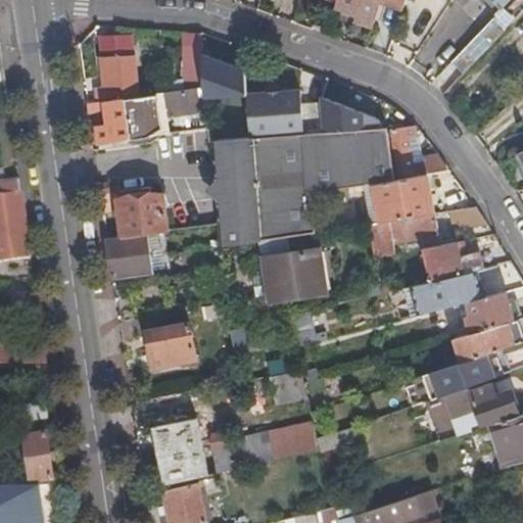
[(338,0),(336,9),(359,17),(361,11),(377,16),(382,0),(338,0)]
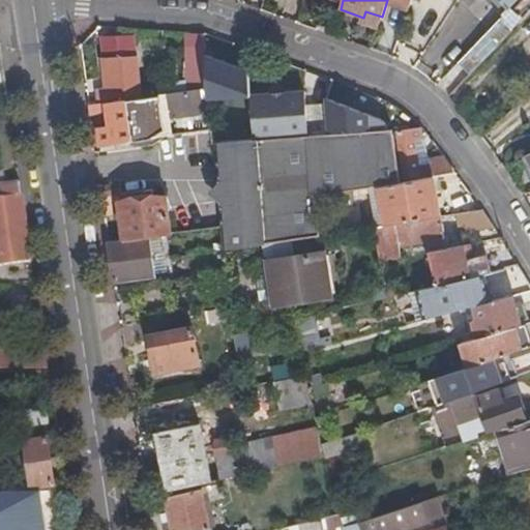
[(488,0),(489,1),(505,16),(521,0),(488,0)]
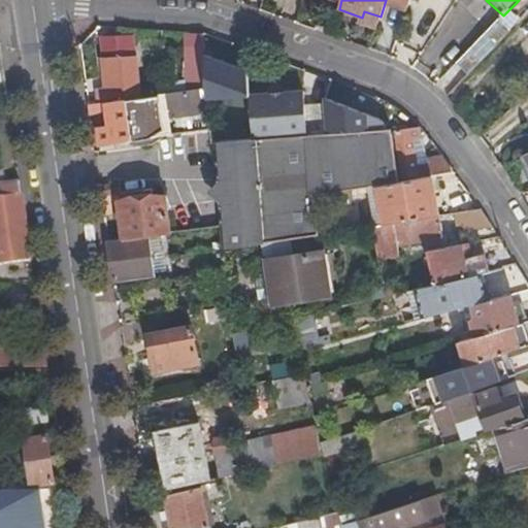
[(501,21),(459,62),(469,72),(512,31),(501,21)]
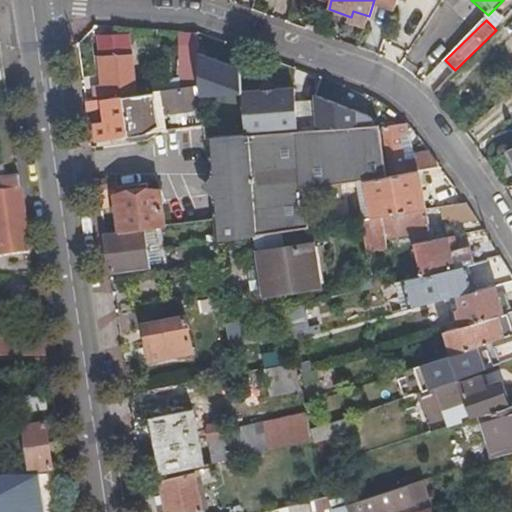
[(98,86),(100,100),(120,98),(135,95),(134,86),(128,36),(98,38),(104,85),(98,86)]
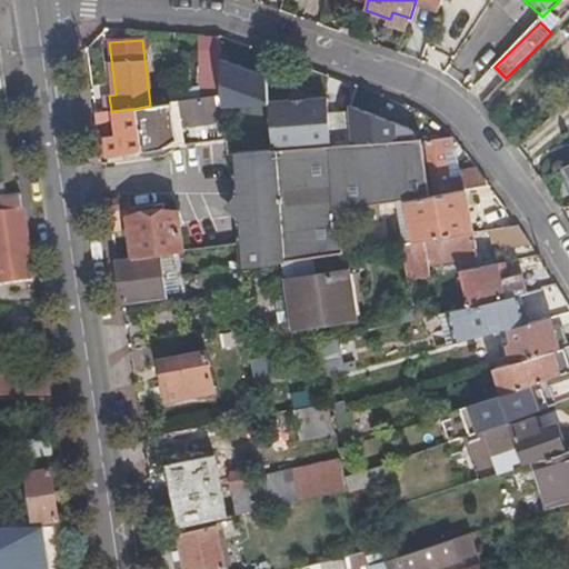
[(221,96),(221,90),(220,52),(200,52),(200,89),(200,99),(221,96)]
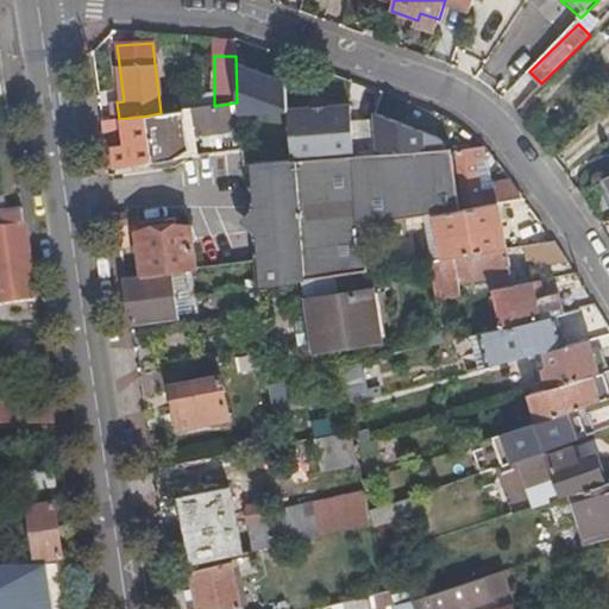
[(239,110),(297,108),(296,63),(239,64),(239,110)]
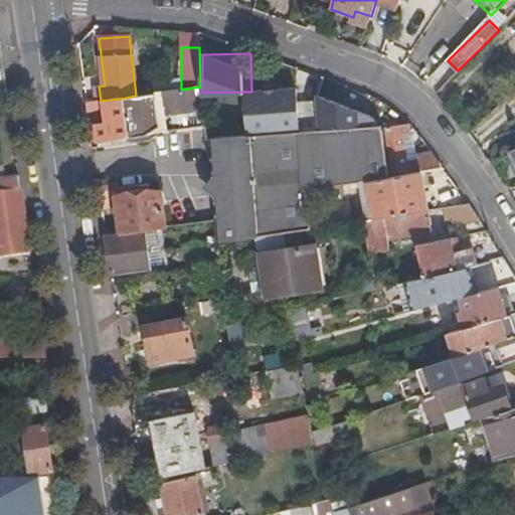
[(181,80),(135,87),(136,96),(154,94),(181,90),(181,80)]
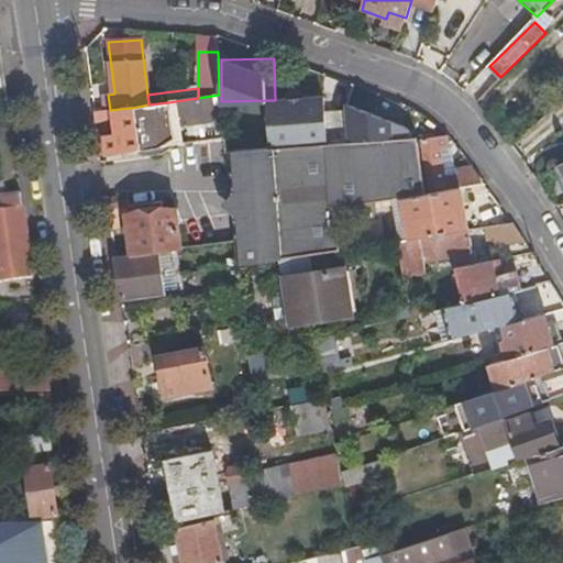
[(172,120),(221,113),(219,95),(198,98),(168,102),(172,120)]
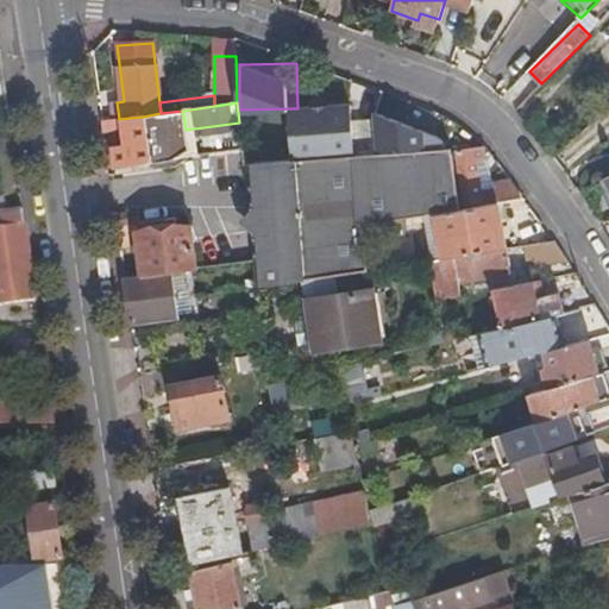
[(288,110),(292,161),(356,156),(378,155),(376,118),(353,120),(352,106),(331,107),(331,110),(312,111),(312,108),(288,110)]
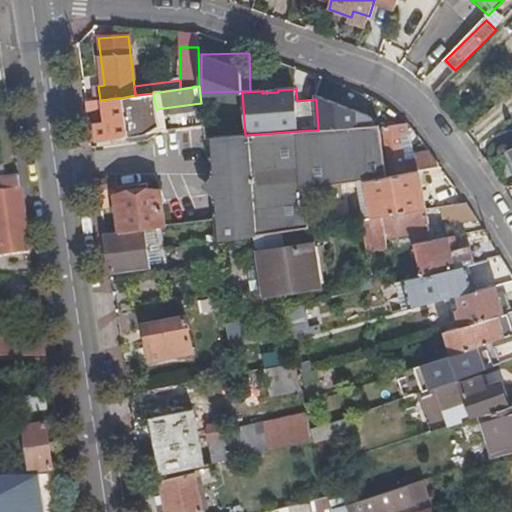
[(120,98),(125,137),(144,135),(141,118),(140,111),(156,109),(153,93),(135,95),(120,98)]
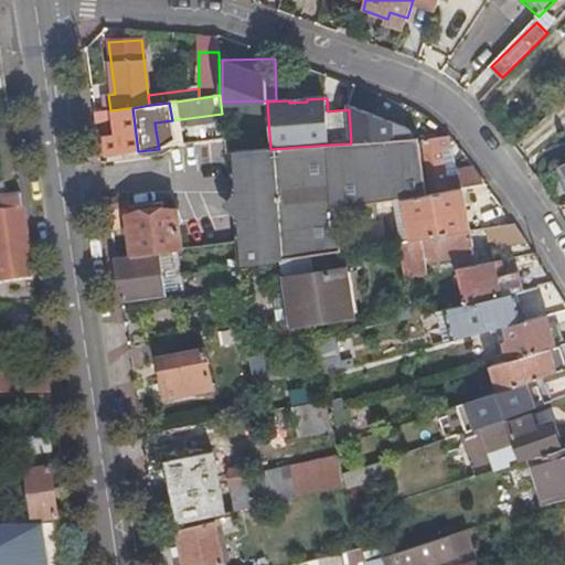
[(349,109),(351,144),(402,140),(412,140),(411,132),(401,125),(349,106),(349,109)]
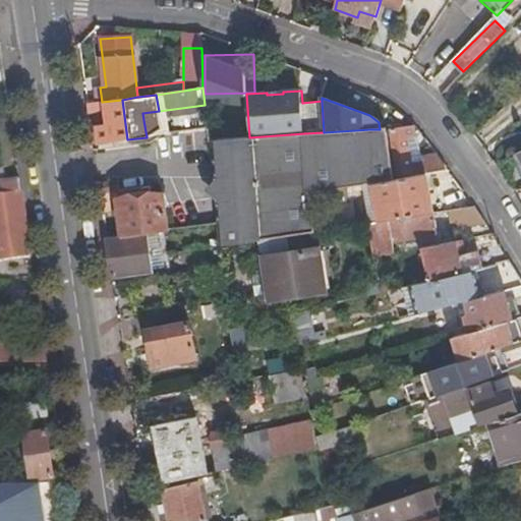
[(122,100),(102,102),(88,105),(90,114),(106,111),(109,133),(93,135),(94,145),(127,139),(122,100)]
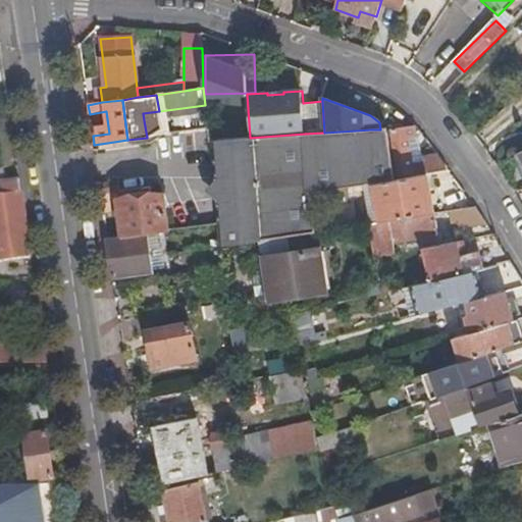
[(159,111),(143,113),(144,120),(160,118),(206,112),(205,105),(159,111)]
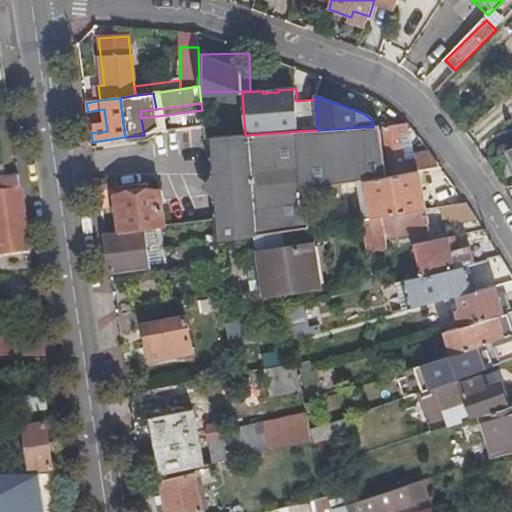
[(186,113),(188,129),(204,127),(202,111),(186,113)]
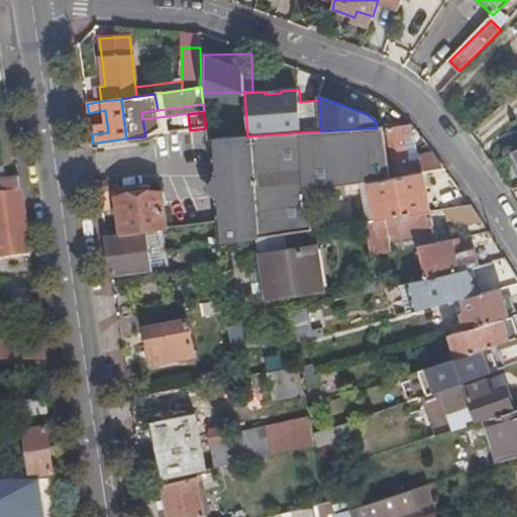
[(413,137),(412,125),(388,128),(394,175),(410,173),(410,175),(423,173),(445,169),(433,153),(423,156),(424,161),(408,164),(404,138),(413,137)]
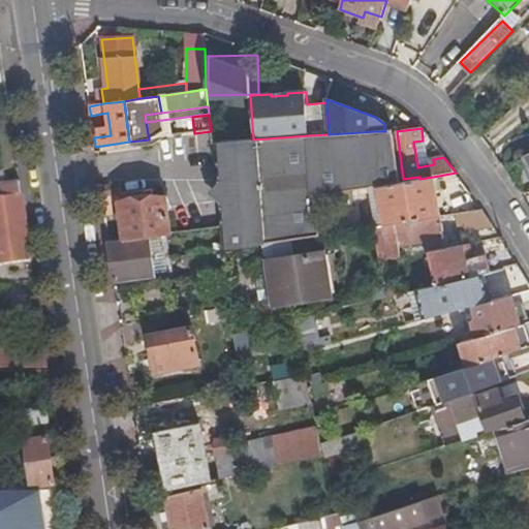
[(402,182),(393,130),(385,131),(376,131),(329,134),(309,135),(253,139),(214,142),(217,173),(217,178),(221,228),(224,249),(263,244),(318,236),(319,235),(314,195),(402,182)]
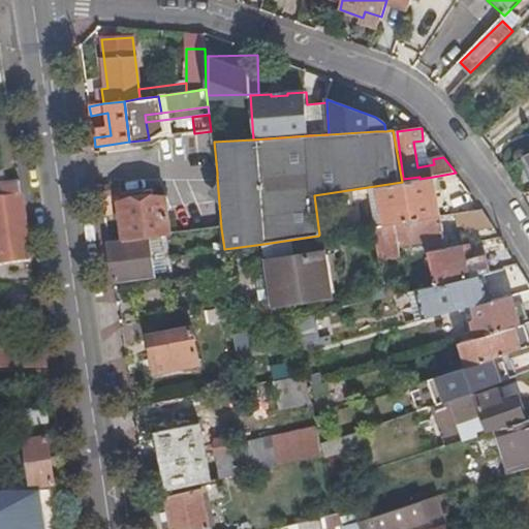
[(419,179),(402,182),(378,187),(385,225),(440,217),(433,177),(419,179)]
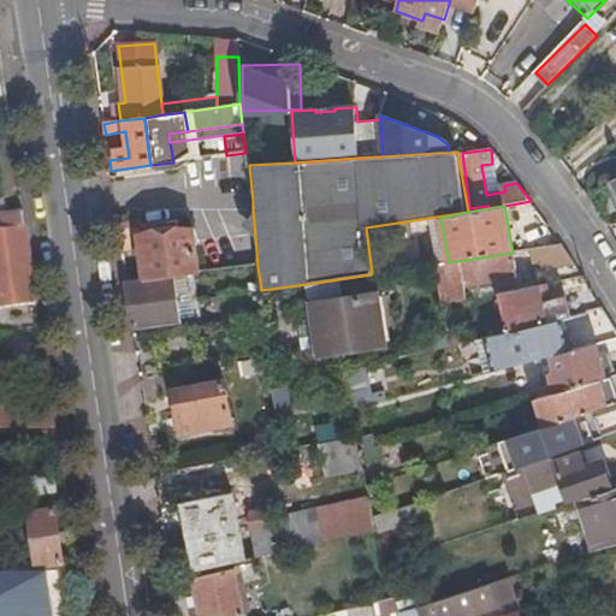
[(3,231),(0,231),(0,259),(30,254),(24,213),(1,217),(3,231)]
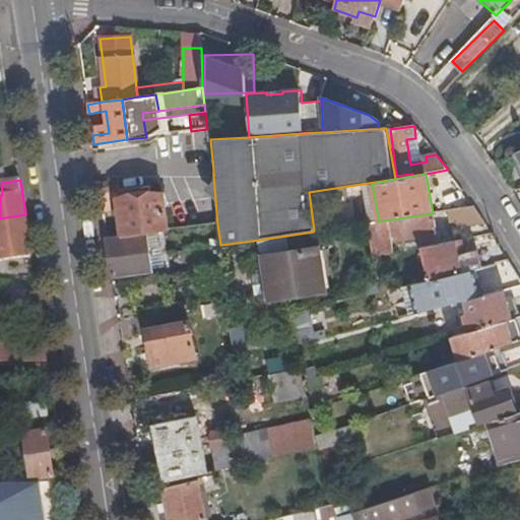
[(118,182),(100,185),(101,194),(119,191),(118,182)]
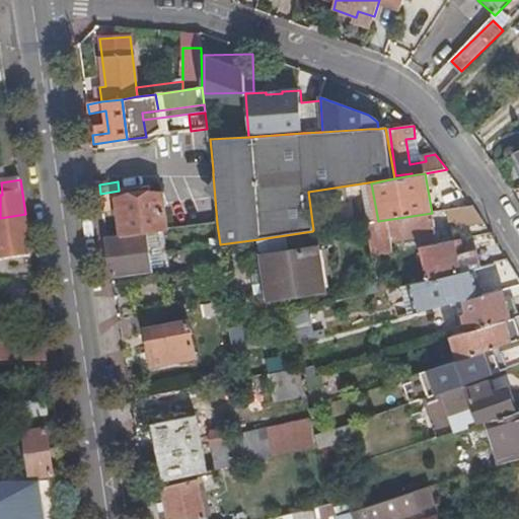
[(158,231),(167,230),(162,193),(117,199),(122,236),(158,231)]
